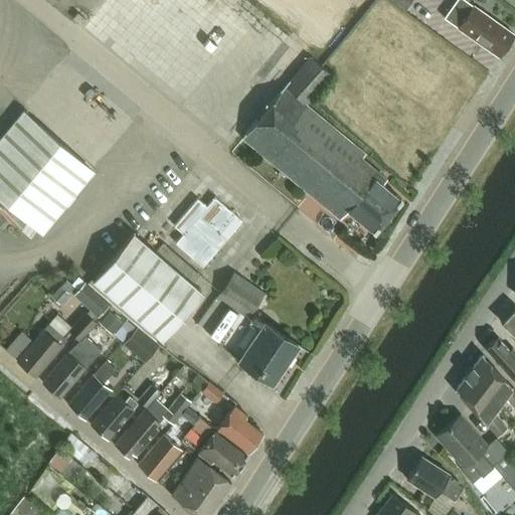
[(151,3),(156,7),(160,0),(116,0),(104,17),(114,25),(125,11),(134,18),(136,15),(140,18),(151,3)]
